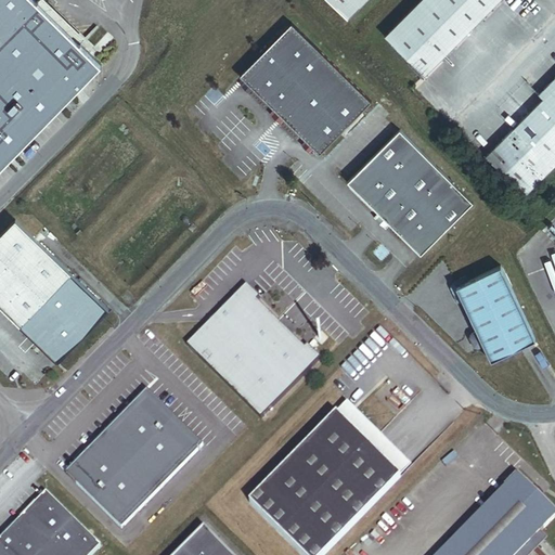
[(0,0),(0,167),(101,65),(33,0),(0,0)]
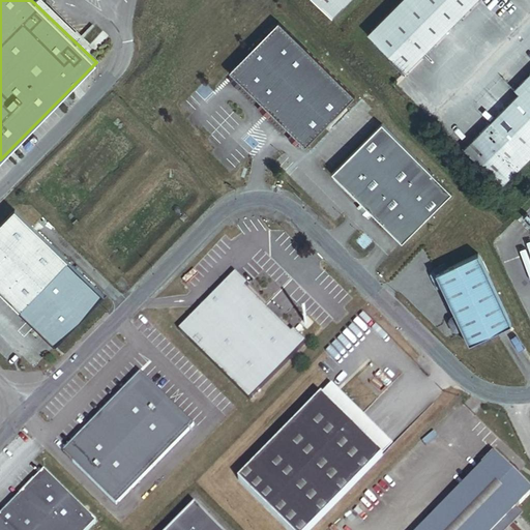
[(314,0),(332,18),(349,0),(314,0)]
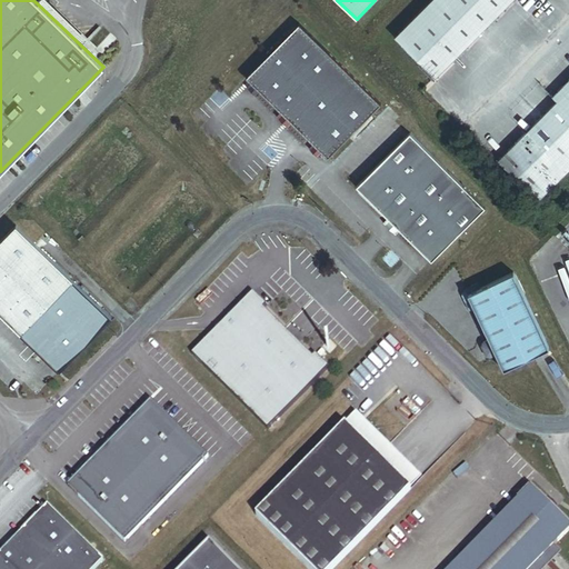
[(430,0),(395,37),(436,77),(511,0),(430,0)]
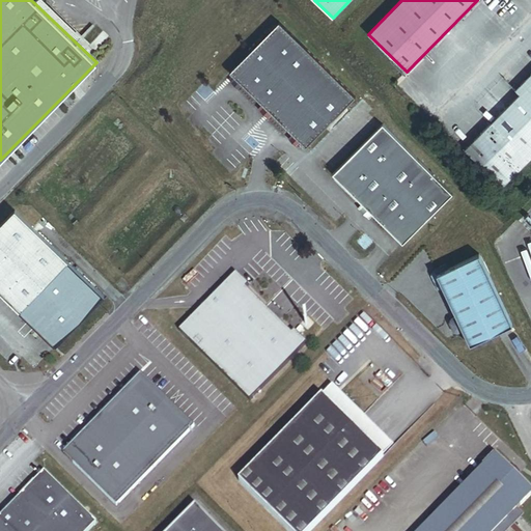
[(356,99),(279,23),(229,72),(306,147),(356,99)]
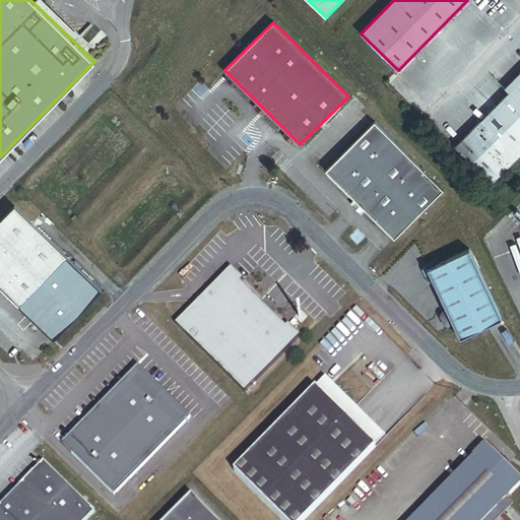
[(519,72),(504,88),(509,93),(455,146),(492,183),(519,154),(519,72)]
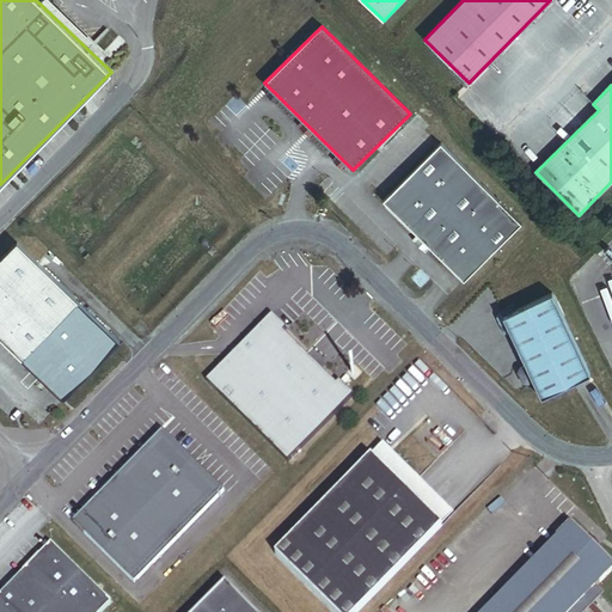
[(522,226),(442,145),(384,201),(465,282),(522,226)]
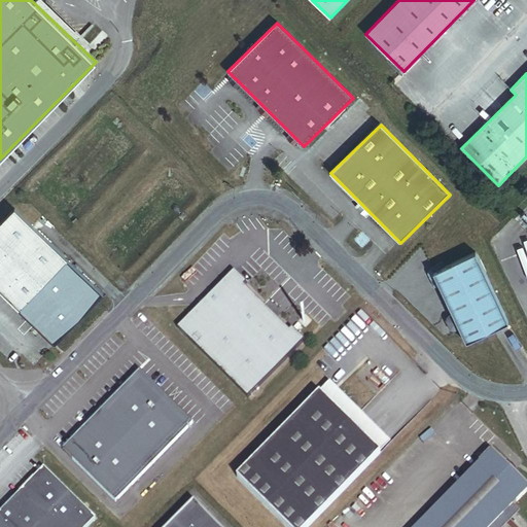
[(103,295),(14,209),(0,223),(0,289),(55,344),(103,295)]
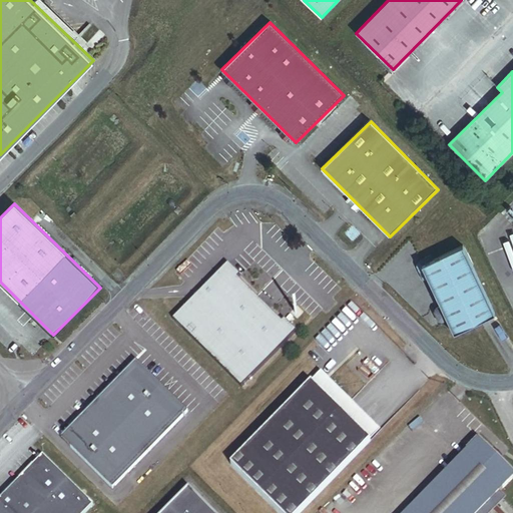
[(430,254),(413,263),(415,267),(417,266),(428,290),(427,292),(428,295),(435,292),(441,306),(434,309),(440,323),(447,320),(454,333),(495,314),(463,245),(433,260),(430,254)]
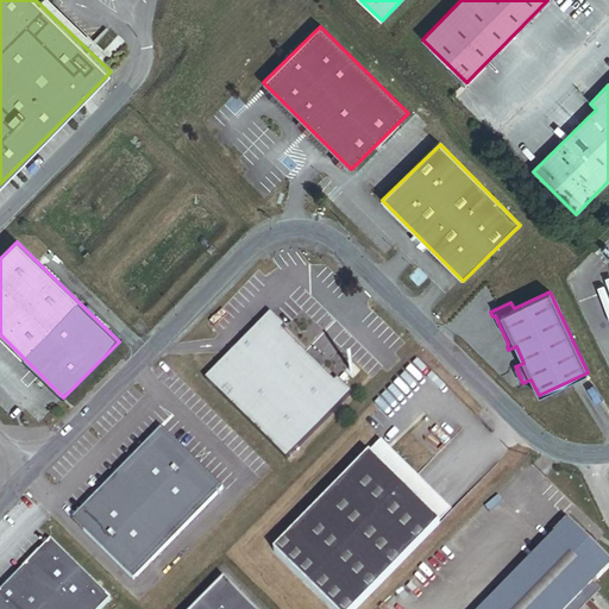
[(284,327),(270,314),(205,381),(287,460),(352,394),(338,380),(334,383),(281,331),(284,327)]
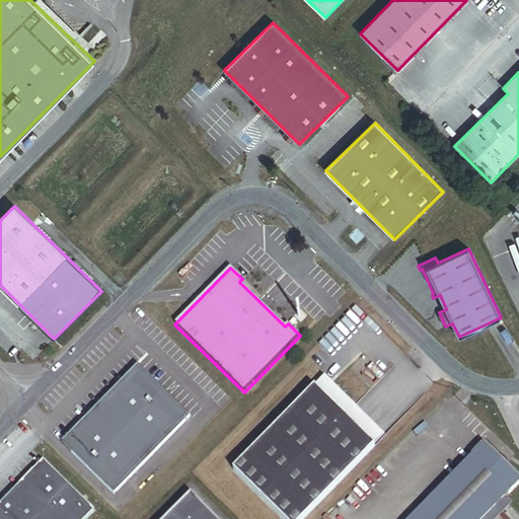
[(190,416),(138,366),(62,443),(114,494),(190,416)]
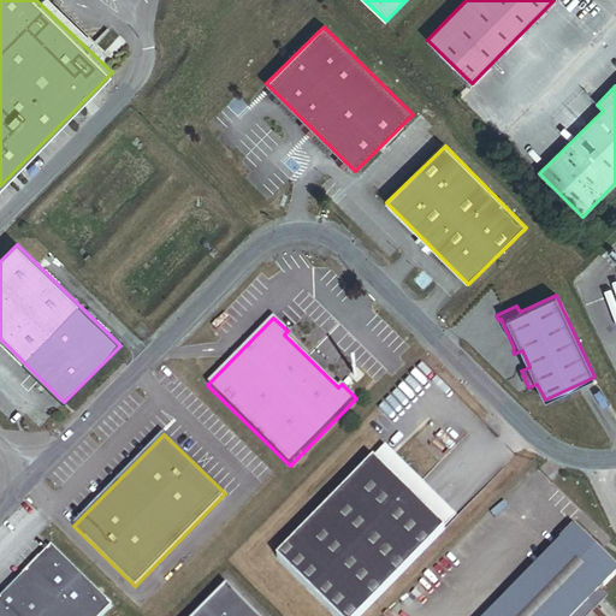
[(397,460),(386,450),(279,558),(338,615),(359,615),(444,529),(431,516),(440,507),(432,499),(424,508),(386,471),(397,460)]
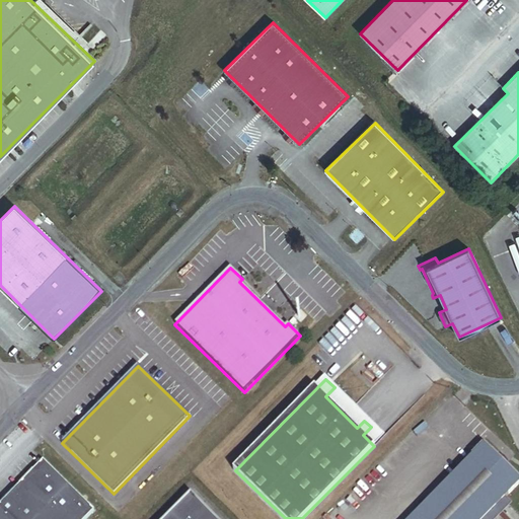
[(486,518),(518,485),(518,482),(485,446),(415,518),(486,518)]
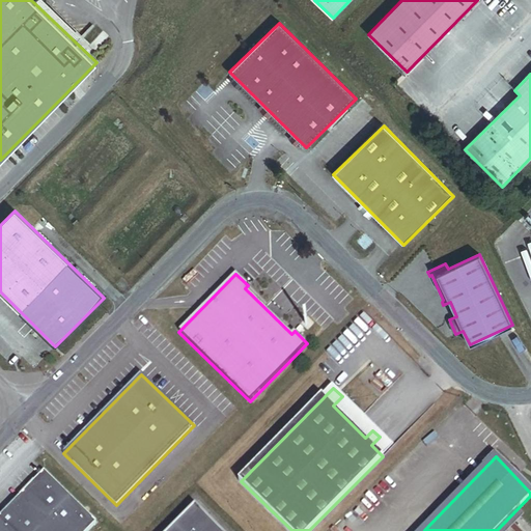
[(89,530),(96,524),(46,473),(0,518),(0,530),(89,530)]
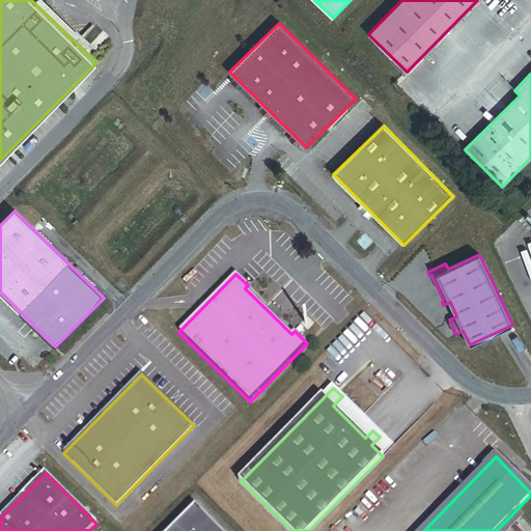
[(217,530),(193,507),(169,530),(217,530)]
